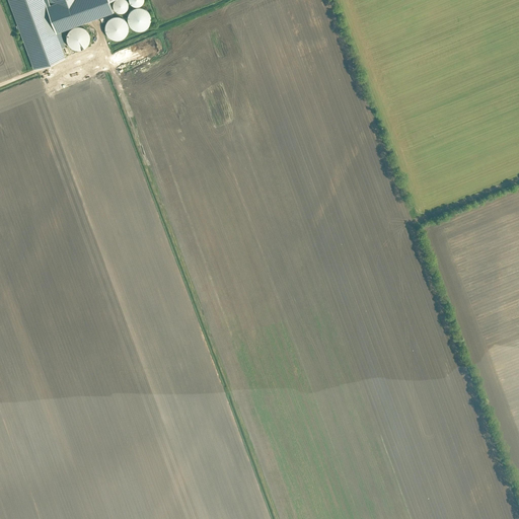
[(65,57),(64,55),(62,49),(56,32),(43,0),(7,0),(19,30),(33,68),(36,67),(43,65),(65,57)]
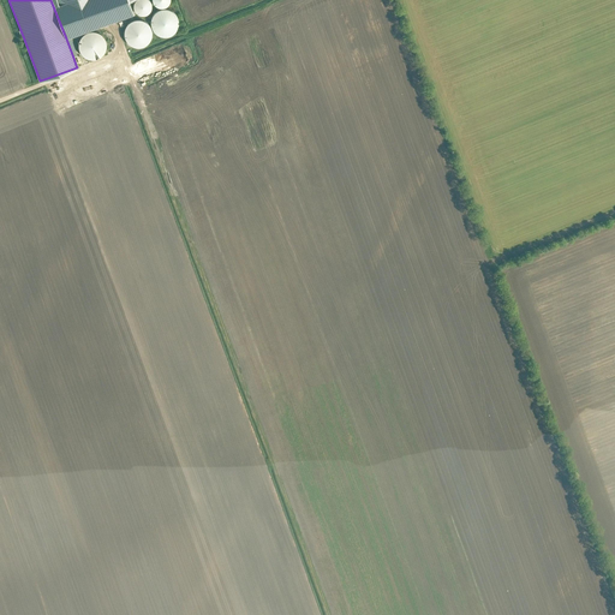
[(72,0),(59,5),(57,0),(51,0),(66,39),(133,13),(129,0),(72,0)]
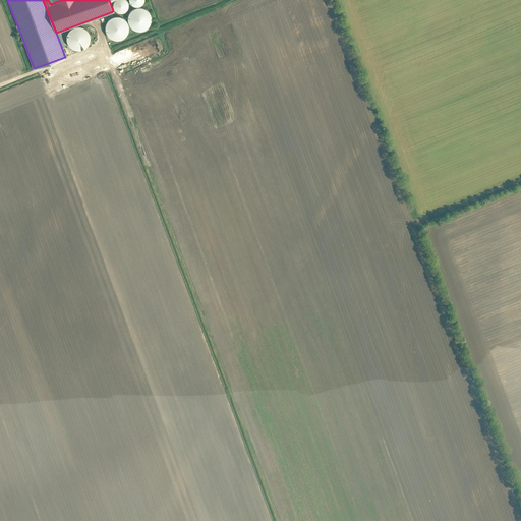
[(124,12),(127,10),(128,7),(128,3),(127,0),(126,0),(114,0),(113,3),(113,6),(115,10),(117,12),(120,13),(124,12)]
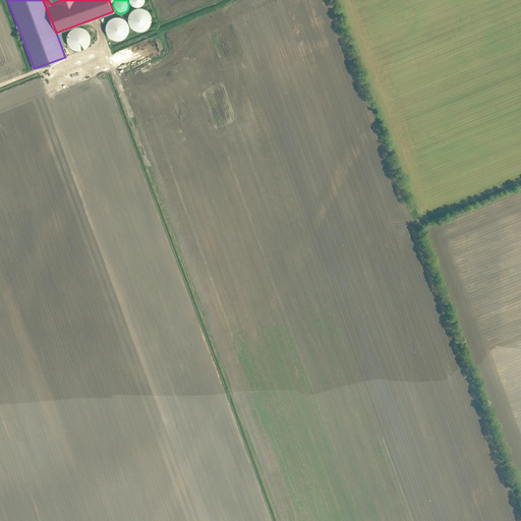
[(129,24),(132,27),(135,30),(139,31),(143,30),(148,27),(150,24),(152,20),(151,16),(150,12),(147,9),(143,7),(139,7),(135,7),(131,10),(129,13),(127,17),(128,21),(129,24)]
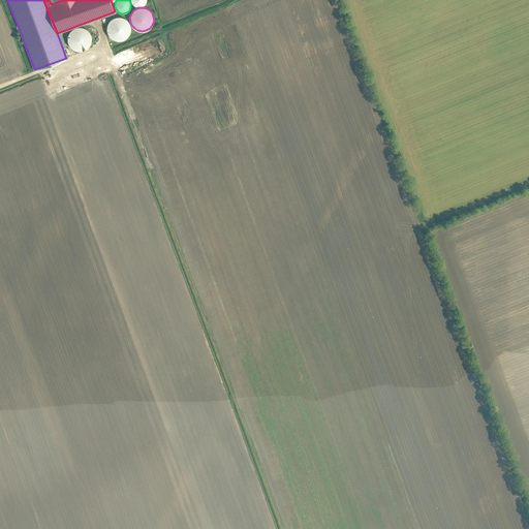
[(120,40),(123,39),(126,37),(129,34),(130,31),(130,28),(130,24),(128,21),(126,19),(123,17),(119,17),(116,17),(113,18),(110,20),(107,23),(106,27),(106,30),(109,33),(111,36),(113,38),(117,39),(120,40)]
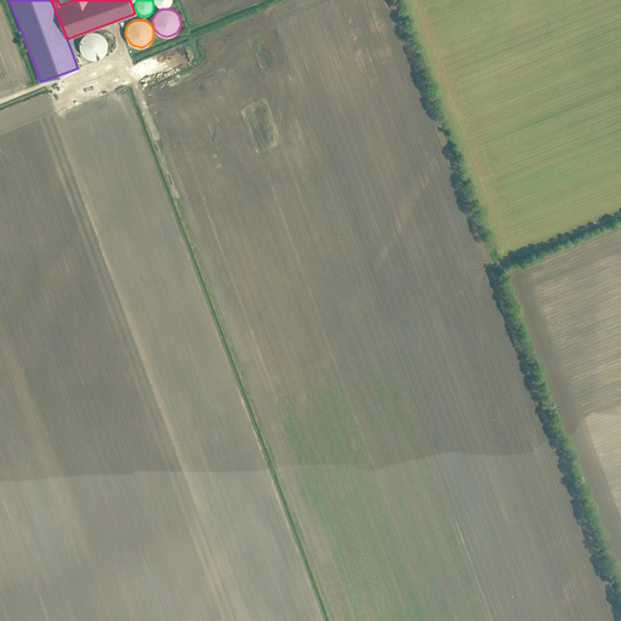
[(80,44),(80,50),(84,56),(90,58),(96,60),(102,57),(106,52),(108,46),(107,40),(103,35),(98,32),(91,32),(86,34),(81,38),(80,44)]
